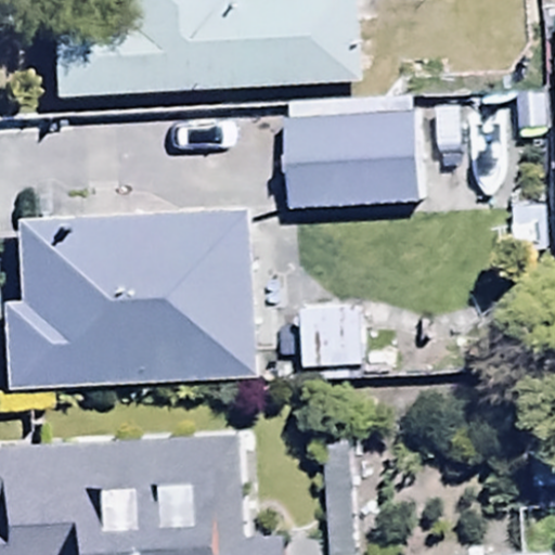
[(42,23),(46,98),(364,85),(360,0),(105,0),(106,20),(42,23)]
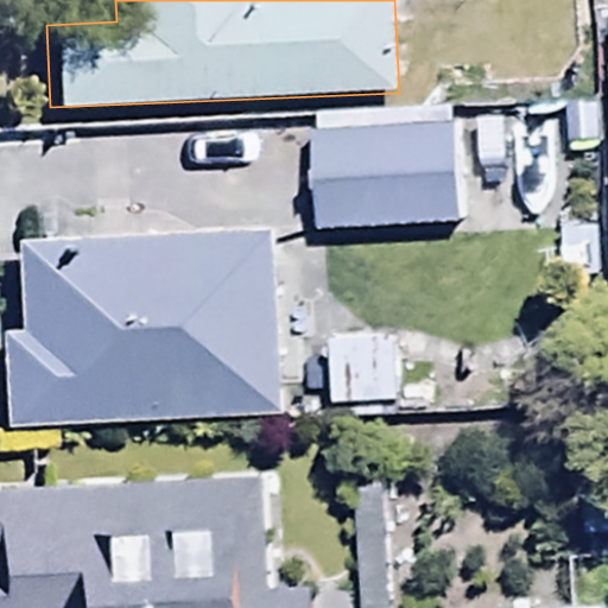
[(311,119),(317,236),(457,229),(451,112),(311,119)]
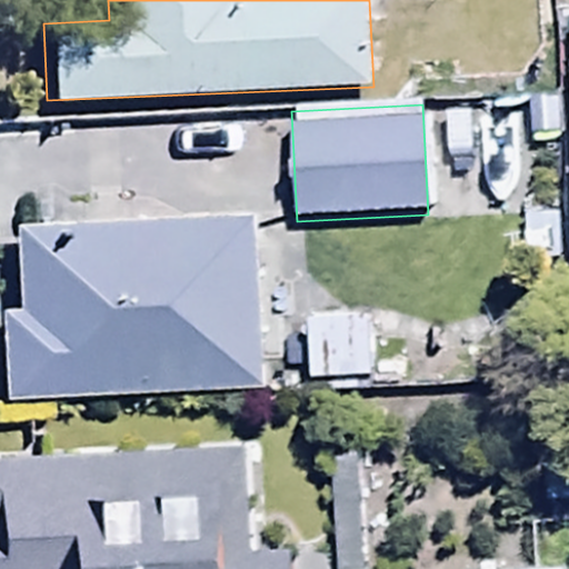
[(0,321),(0,329),(7,400),(260,388),(253,223),(17,233),(21,321),(0,321)]
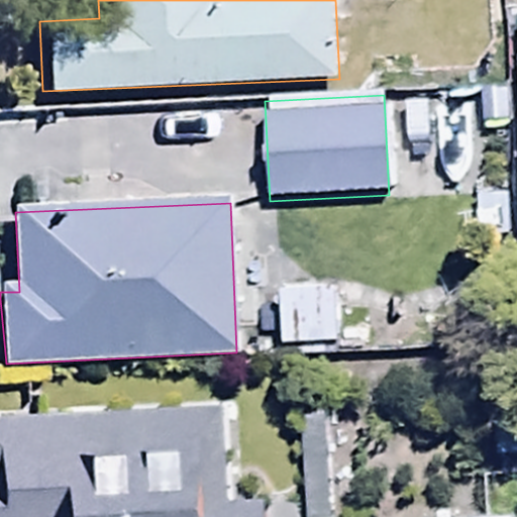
[(284,291),(283,343),(339,344),(340,292),(284,291)]
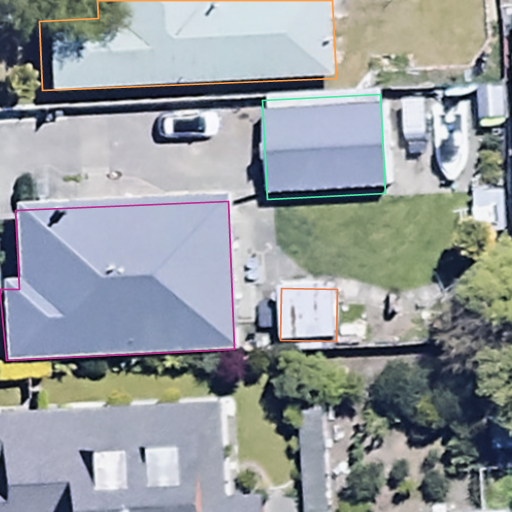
[(223,501),(220,410),(0,414),(0,511),(261,511),(261,500),(223,501)]
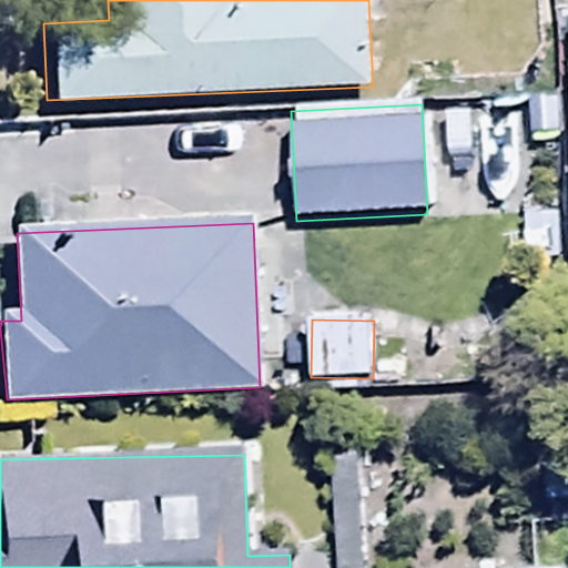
[(357,567),(356,463),(327,463),(328,567),(357,567)]
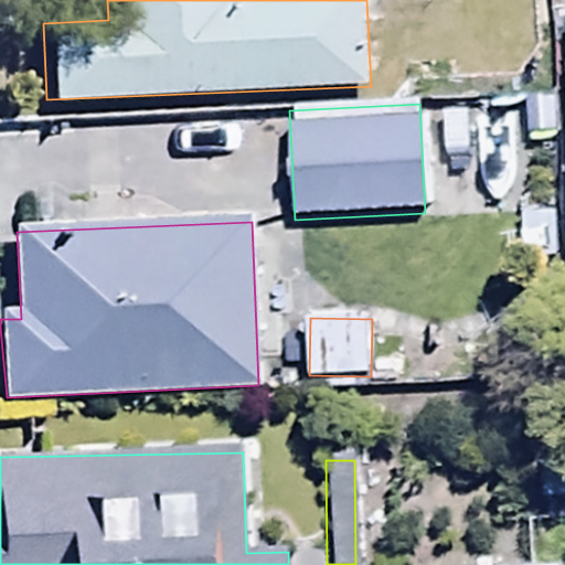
All buildings are outlined.
